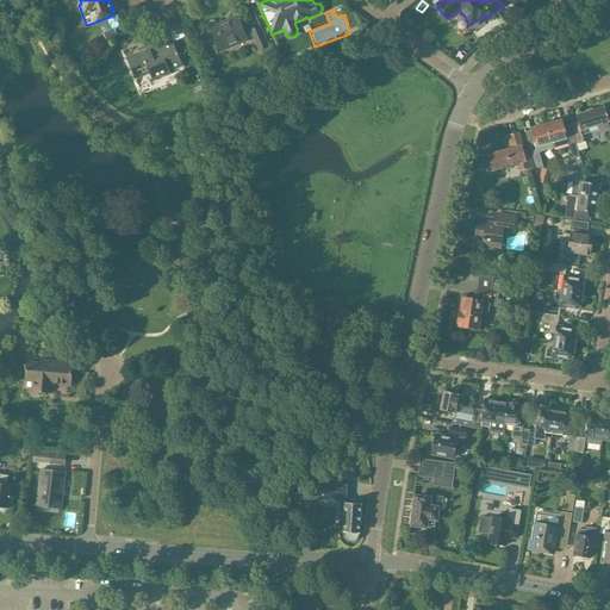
[(210,29),(221,53),(253,38),(259,51),(267,48),(259,27),(243,35),(236,18),(210,29)]
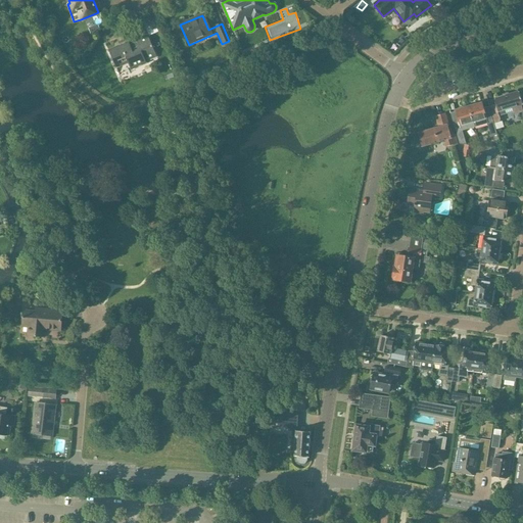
[(154,20),(145,24),(150,36),(159,32),(154,20)]
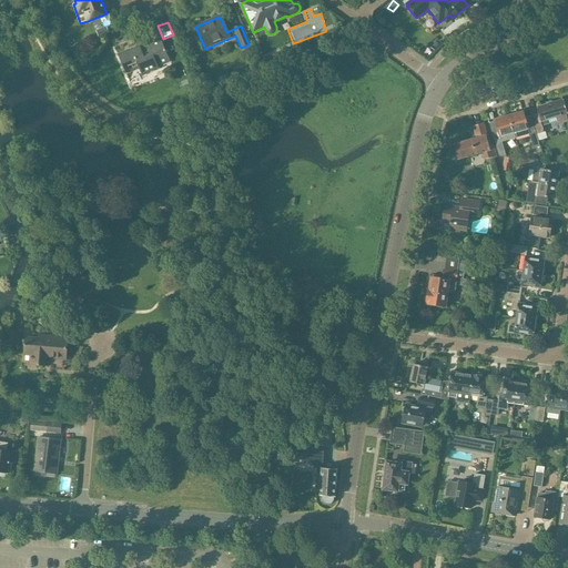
[(170,62),(160,39),(148,44),(149,47),(141,50),(139,46),(118,56),(127,74),(139,69),(142,77),(159,69),(156,66),(161,63),(162,66),(170,62)]
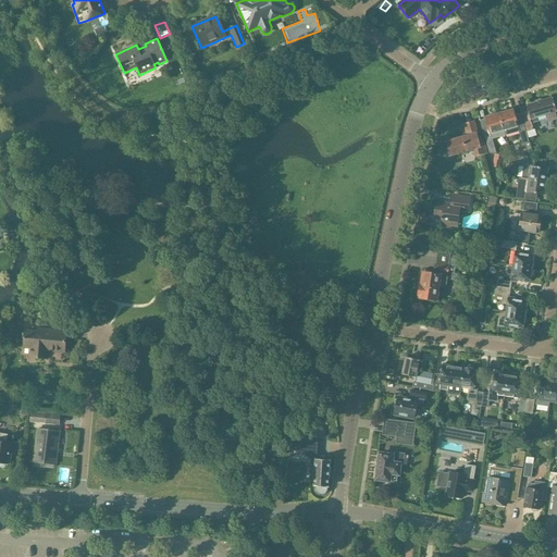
[(529,112),(521,114),(524,126),(527,132),(534,130),(533,124),(546,120),(547,123),(556,120),(556,118),(556,112),(553,99),(527,107),(529,112)]
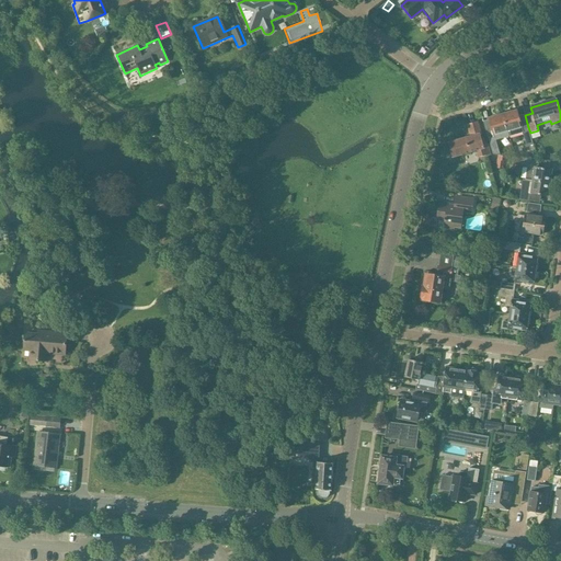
[(517,111),(503,115),(510,137),(523,134),(527,147),(534,145),(531,137),(530,133),(528,127),(523,129),(522,127),(517,111)]
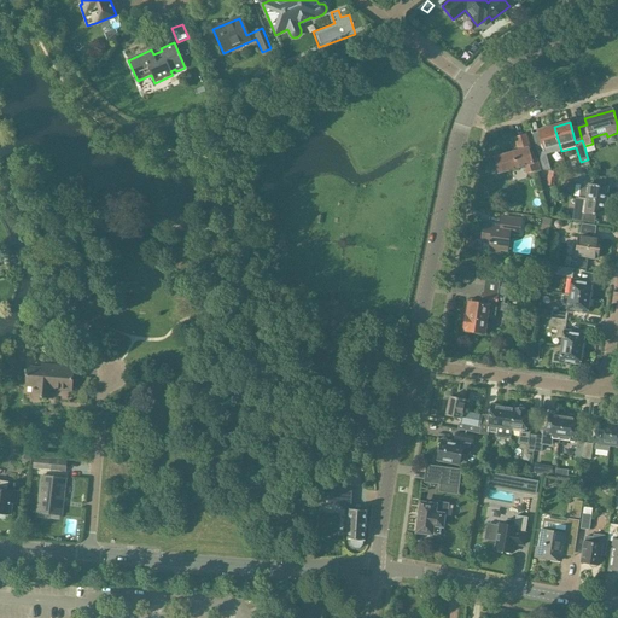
[(543,146),(536,147),(538,153),(543,170),(551,172),(547,156),(561,151),(554,127),(540,132),(543,146)]
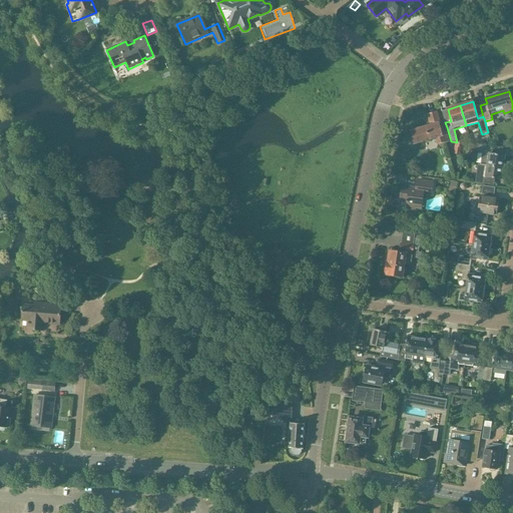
[(431,127),(410,133),(414,144),(435,138),(435,139),(437,144),(448,141),(446,134),(443,136),(439,124),(440,124),(437,112),(427,115),(431,127)]
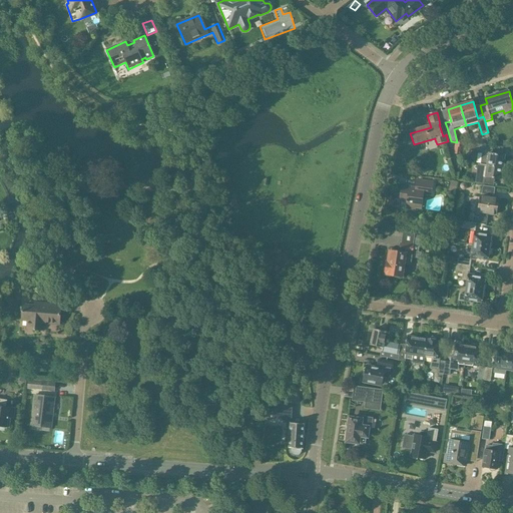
[(463,143),(455,142),(454,154),(460,155),(461,148),(462,148),(463,146),(463,143)]
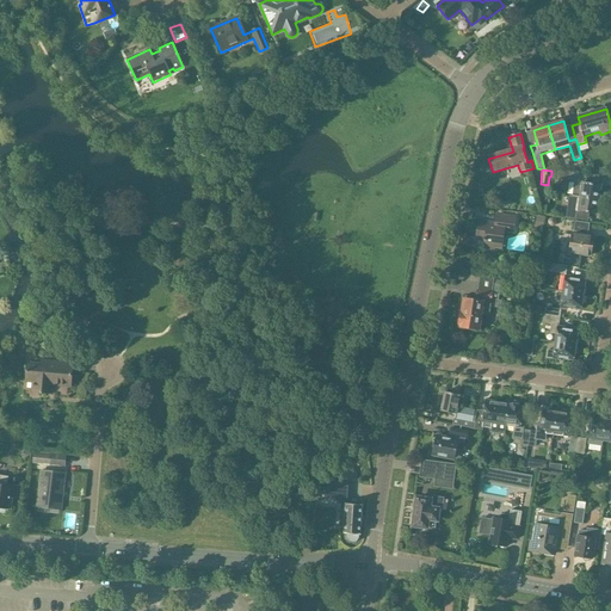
[(569,196),(599,201),(602,186),(584,184),(585,176),(560,172),(560,180),(573,181),(573,183),(574,183),(573,196),(569,196)]
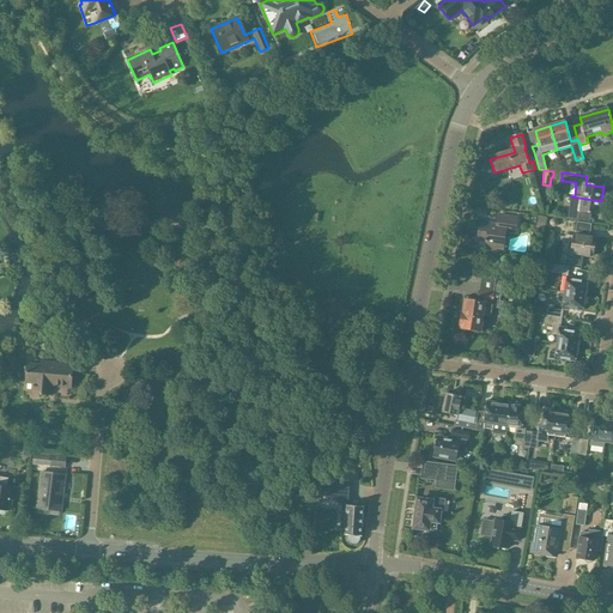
[(586,213),(599,216),(601,201),(571,196),(568,220),(584,223),(586,213)]
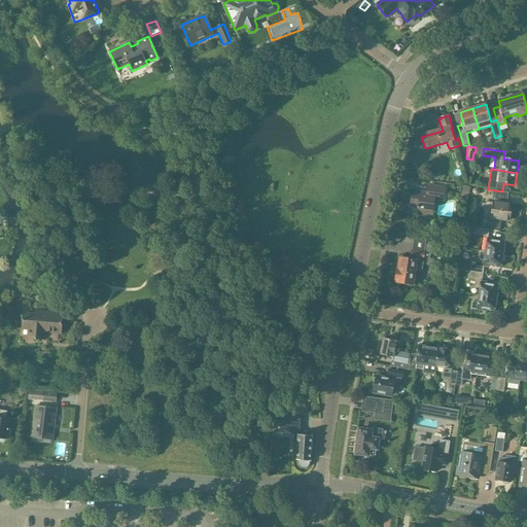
[(434,199),(442,200),(444,188),(428,185),(427,192),(414,191),(412,207),(418,208),(417,214),(425,215),(425,213),(431,214),(434,199)]
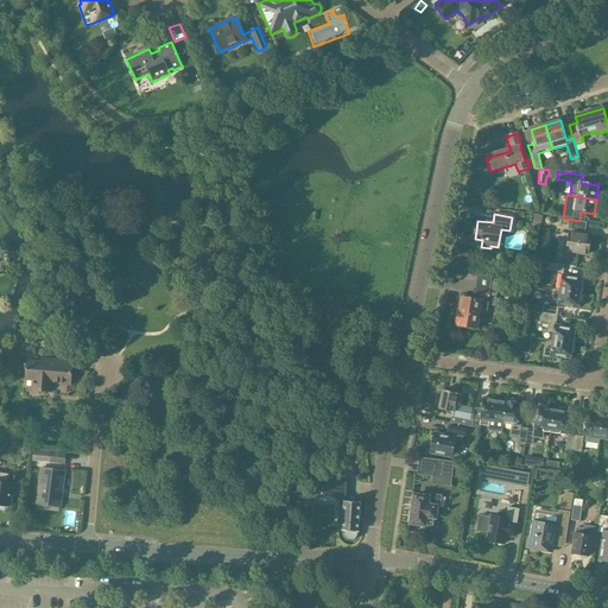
[(563,245),(561,265),(564,266),(576,267),(578,254),(588,255),(590,238),(570,234),(568,246),(563,245)]
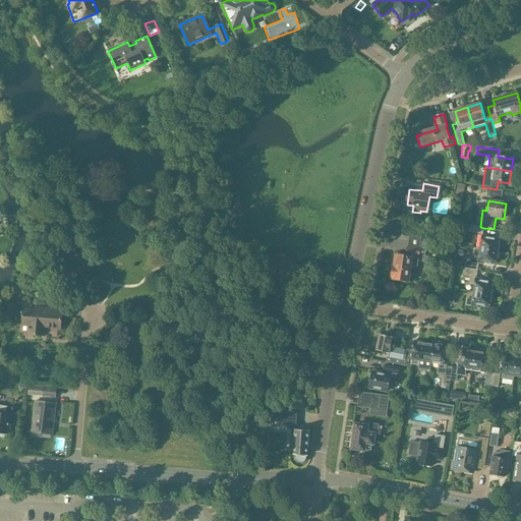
[(469,232),(482,234),(483,228),(480,227),(470,225),(469,232)]
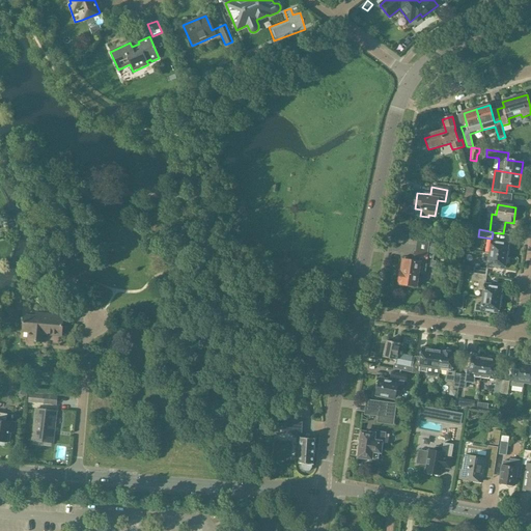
[(418,274),(419,274),(425,275),(427,267),(436,268),(436,261),(434,261),(436,244),(417,241),(415,253),(414,260),(415,260),(415,262),(403,261),(401,273),(399,273),(398,283),(399,283),(399,285),(416,287),(418,274)]
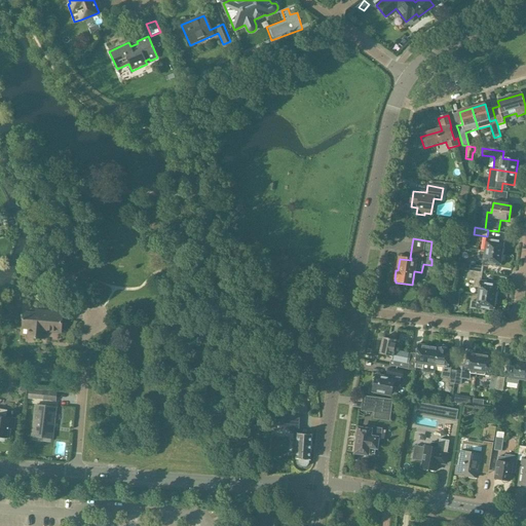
[(487,238),(484,252),(503,255),(504,247),(503,247),(503,242),(491,240),(491,239),(487,238)]
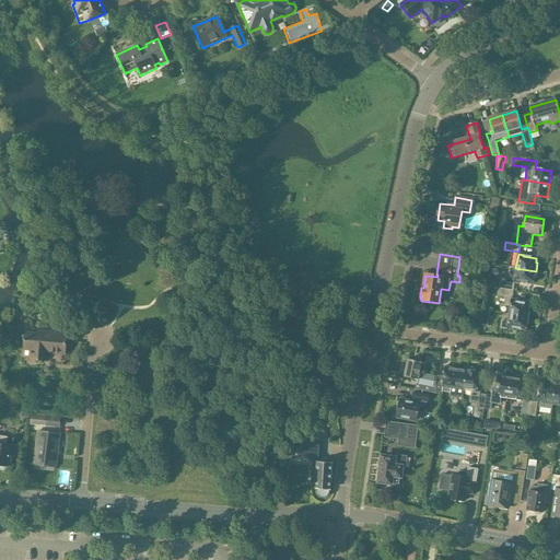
[(509,275),(511,278),(514,278),(513,283),(518,284),(520,282),(533,284),(533,280),(535,280),(536,271),(515,268),(509,267),(509,275)]
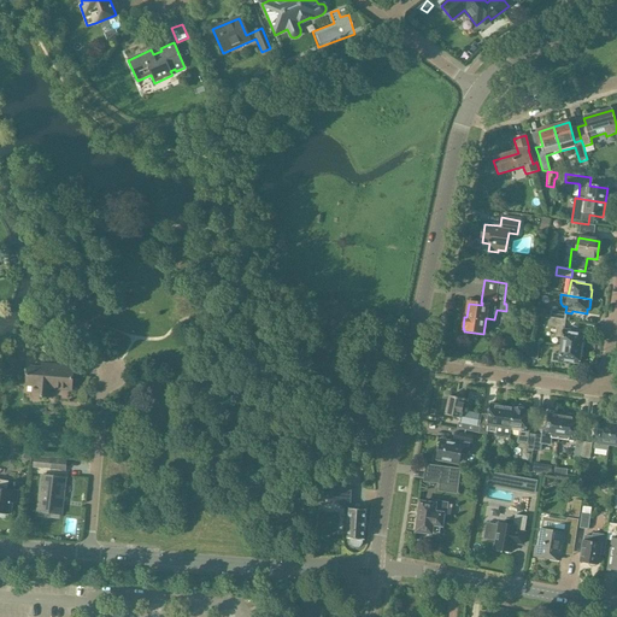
[(552,311),(551,319),(565,321),(565,313),(552,311)]
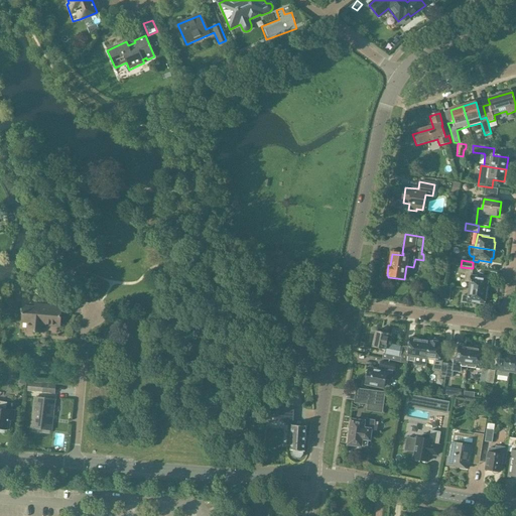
[(465,281),(470,282),(469,290),(488,292),(489,285),(487,285),(487,280),(477,279),(477,277),(471,276),(473,268),(461,267),(460,272),(466,273),(465,281)]
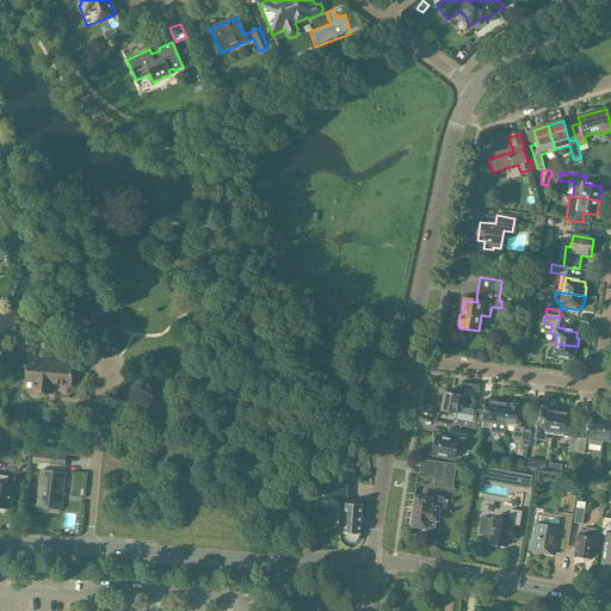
[(525,339),(523,355),(531,357),(534,340),(525,339)]
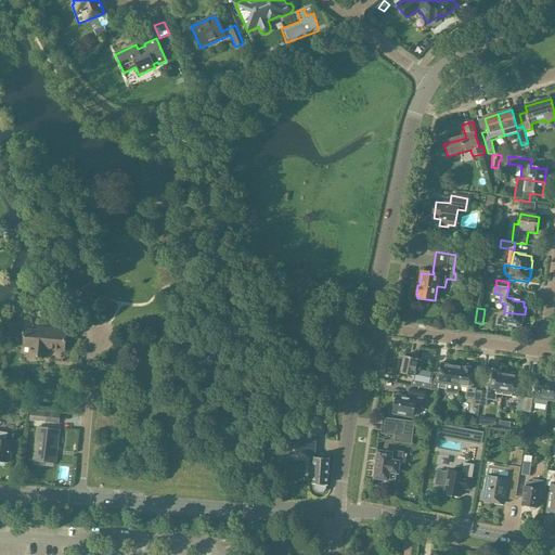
[(498,318),(497,325),(508,327),(508,325),(520,327),(521,323),(524,323),(525,314),(504,312),(503,319),(498,318)]
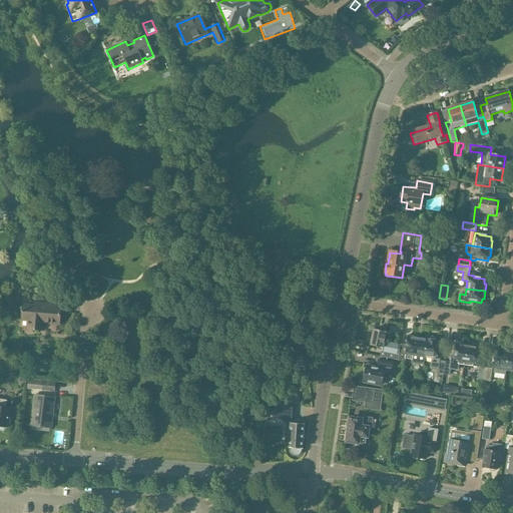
[(41,323),(59,325),(60,305),(34,303),(33,308),(23,307),(22,318),(28,319),(27,330),(40,331),(41,323)]
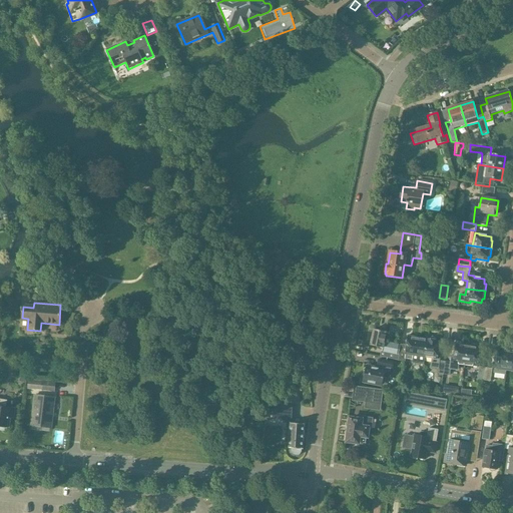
[(389,359),(398,361),(400,346),(400,345),(384,342),(386,333),(373,330),(370,346),(382,348),(381,351),(380,357),(389,359)]
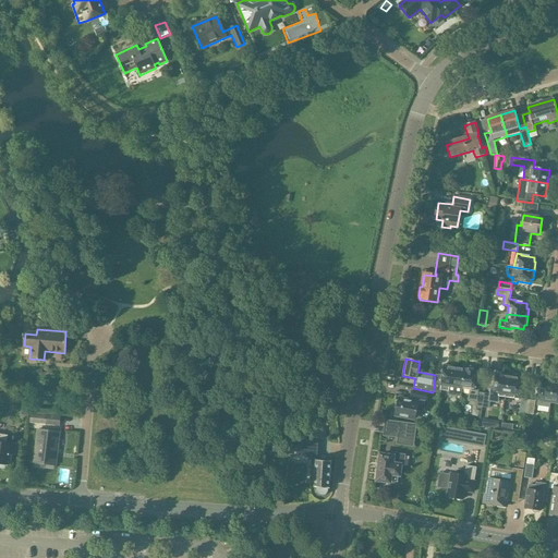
[(440,391),(449,392),(449,388),(462,389),(465,370),(444,366),(441,377),(435,376),(433,395),(439,395),(440,391)]
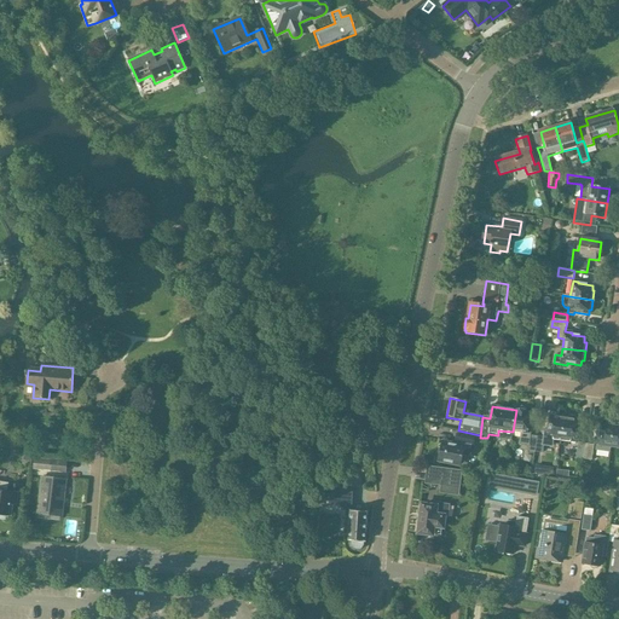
[(516,410),(513,432),(521,433),(519,444),(527,445),(527,451),(534,452),(537,437),(531,435),(531,433),(527,432),(530,414),(530,412),(526,411),(526,410),(525,409),(524,409),(522,408),(521,408),(520,409),(519,410),(519,411),(516,410)]
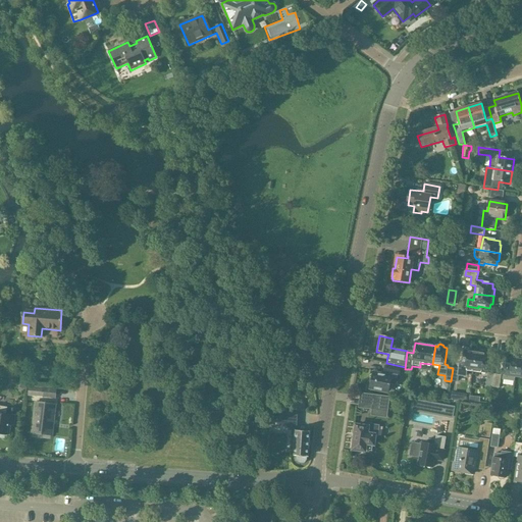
[(469,353),(464,352),(462,370),(460,370),(460,369),(453,368),(451,381),(458,382),(459,373),(466,375),(467,371),(467,369),(474,370),(476,352),(470,351),(469,353)]
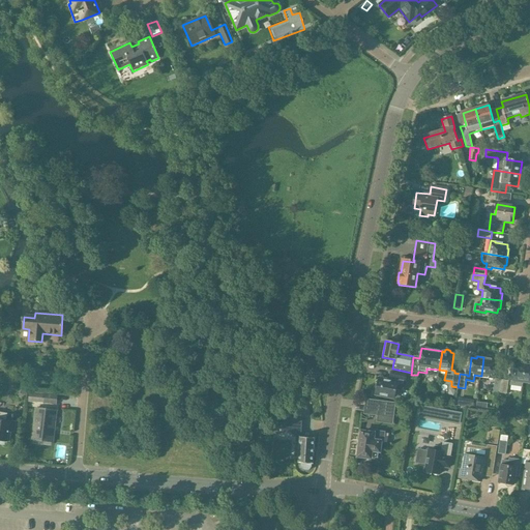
[(484,357),(483,357),(481,376),(488,377),(488,379),(493,379),(496,361),(484,359),(484,357)]
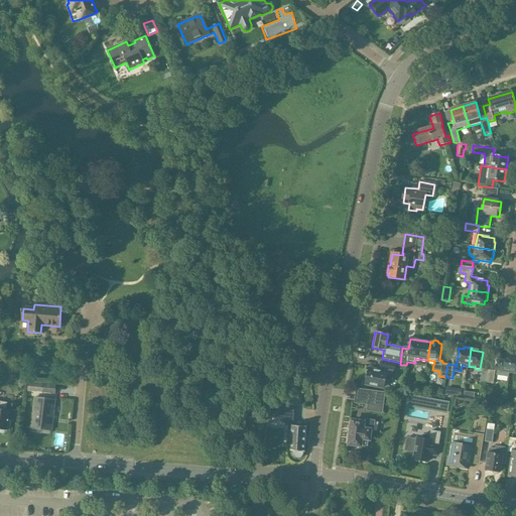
[(497,366),(496,372),(497,372),(496,375),(509,377),(509,373),(512,354),(504,353),(504,355),(499,354),(498,366),(497,366)]
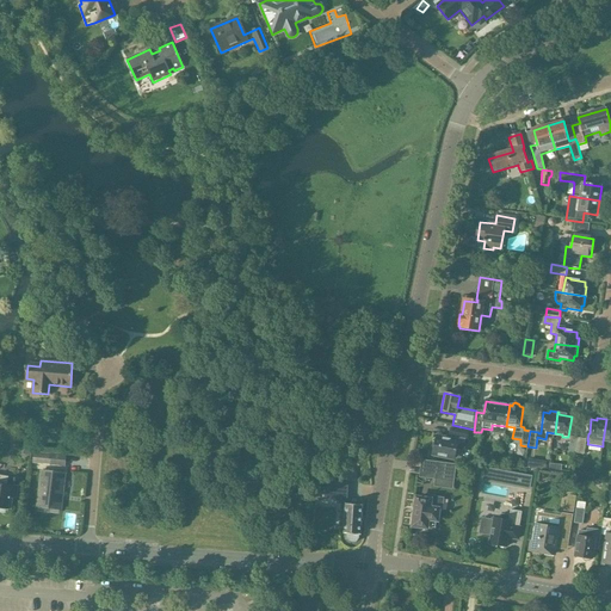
[(433,443),(432,449),(433,450),(432,455),(455,460),(458,443),(464,444),(466,439),(467,439),(468,431),(450,427),(448,440),(436,438),(434,443),(433,443)]
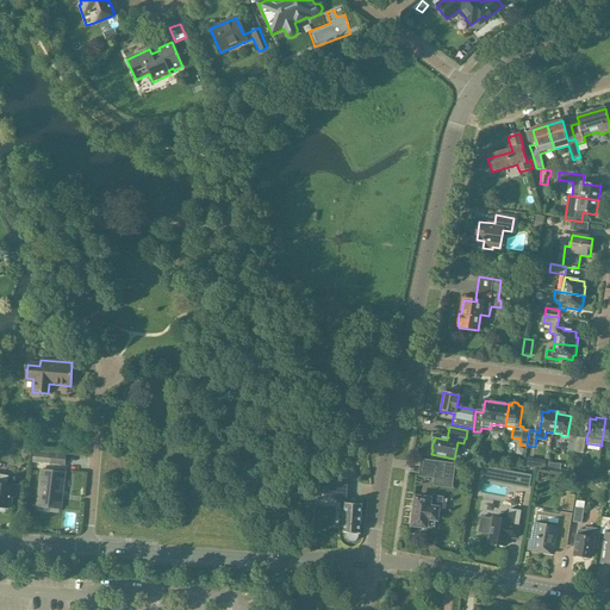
[(584,453),(585,437),(577,437),(574,452),(584,453)]
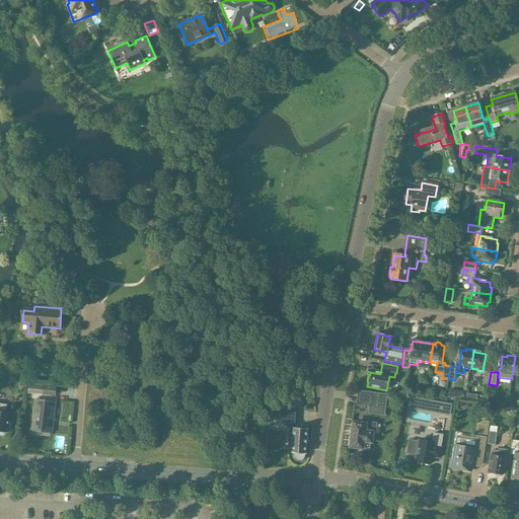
[(28,384),(27,393),(43,394),(44,385),(28,384)]
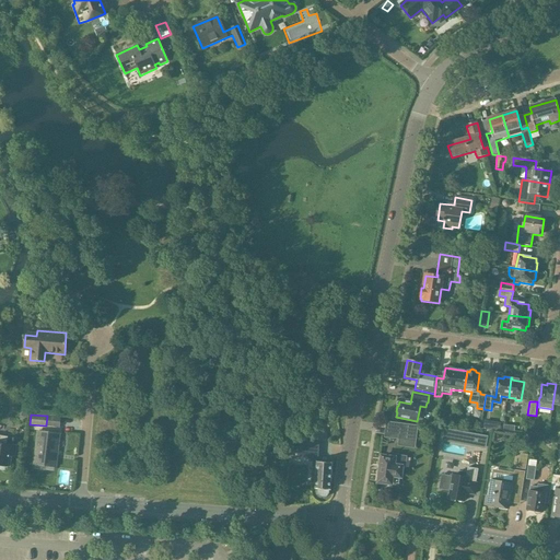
[(416,427),(385,423),(383,438),(413,441),(416,427)]
